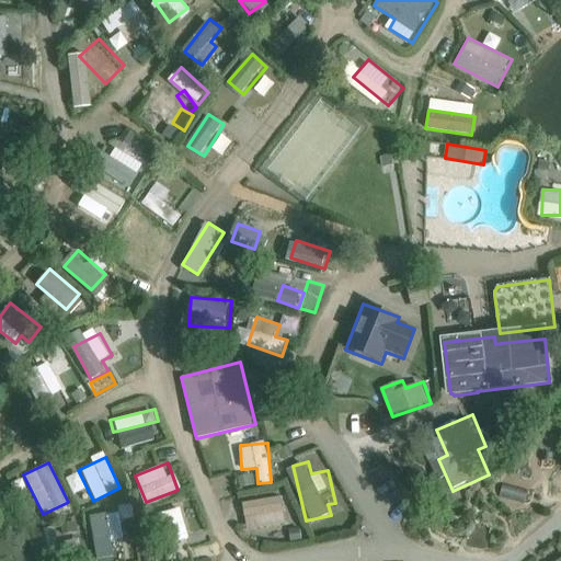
[(70,492),(83,488),(79,472),(66,476),(70,492)]
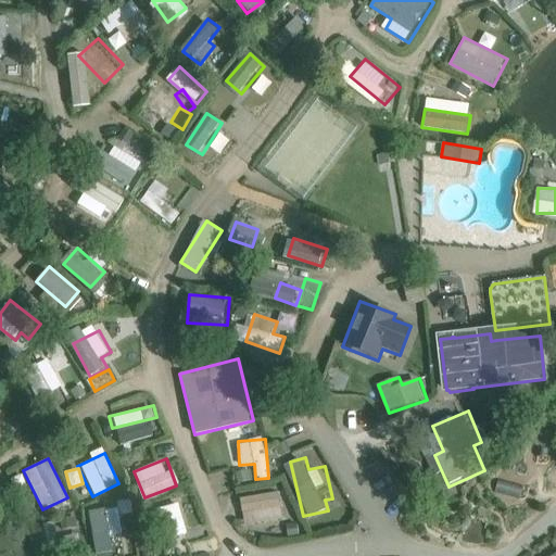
[(280,491),(242,497),(247,523),(283,518),(280,491)]
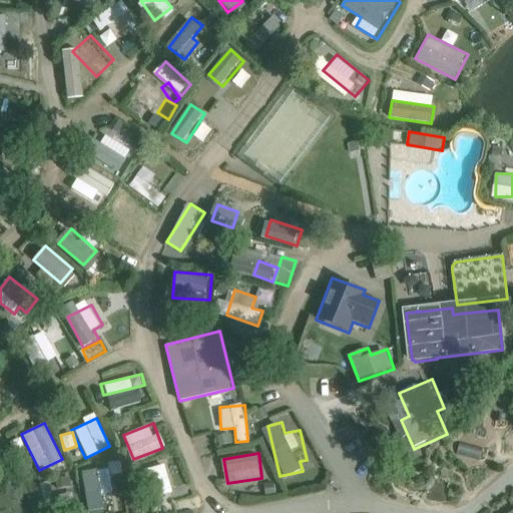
[(84,508),(112,507),(110,467),(82,468),(84,508)]
